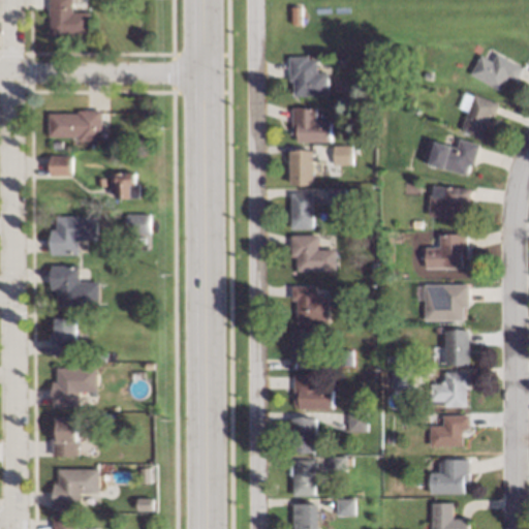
[(72,0),(72,10),(90,11),(90,34),(50,33),(50,16),(48,16),(48,0),(72,0)]
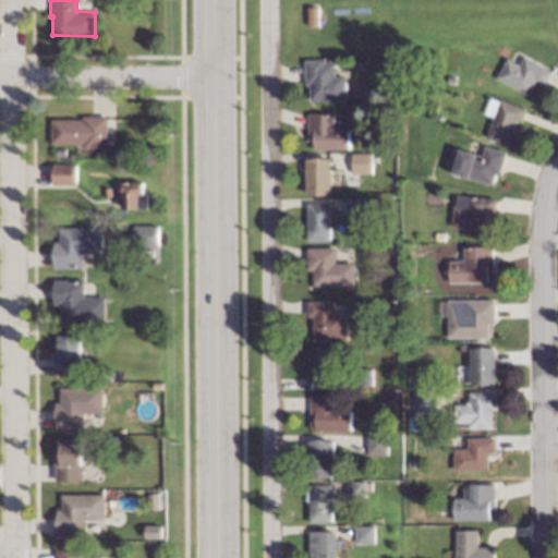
[(552,70),(544,84),(535,80),(526,95),(495,77),(507,57),(519,63),(524,55),(552,70)]
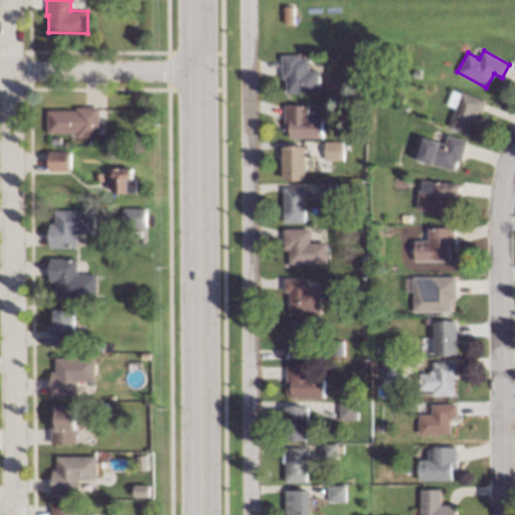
[(301,57),(310,57),(310,69),(320,69),(320,92),(286,93),(286,77),(283,77),(283,53),(301,53),(301,57)]
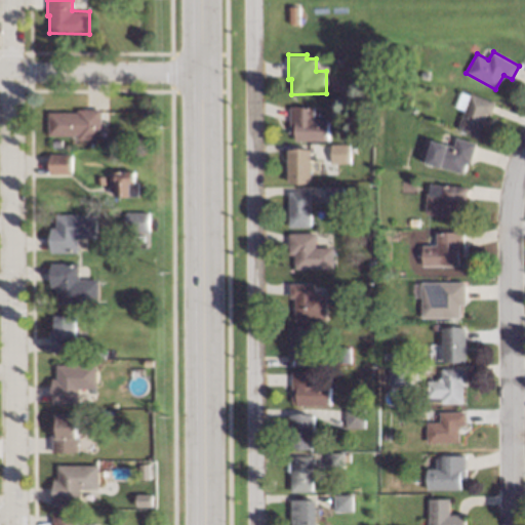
[(470,94),(471,92),(495,102),(490,114),(486,112),(477,136),(456,129),(463,109),(455,106),(460,91),(470,94)]
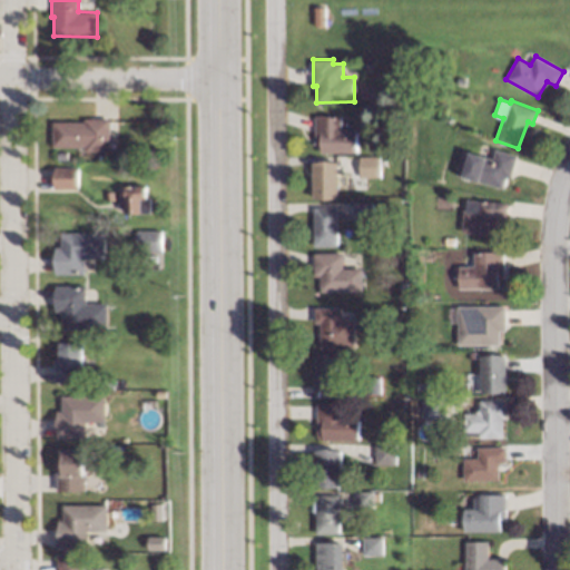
[(342,129),(356,129),(356,151),(321,153),(321,143),(314,143),(314,116),(341,115),(342,129)]
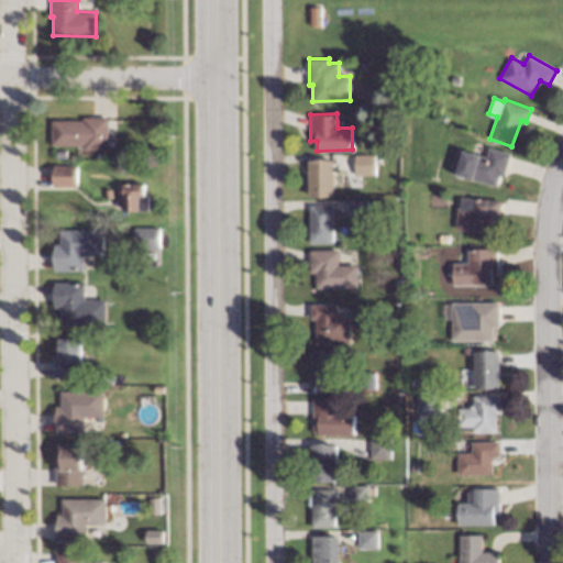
[(108,148),(83,148),(83,145),(52,144),(52,120),(83,120),(83,117),(108,117),(108,148)]
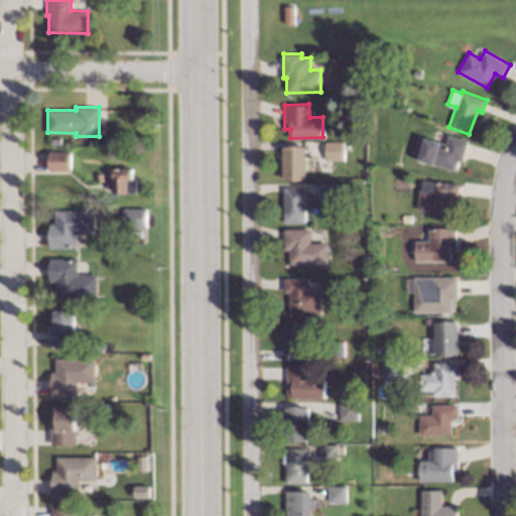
[(468,140),(462,161),(459,160),(456,170),(412,157),(419,135),(445,143),(448,134),(468,140)]
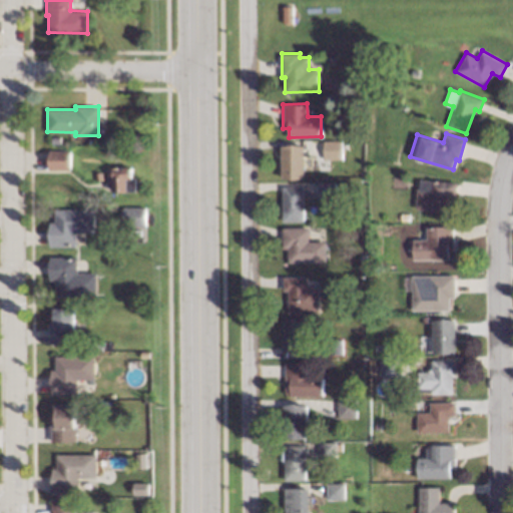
[(59,143),(50,144),(50,136),(59,136),(59,143)]
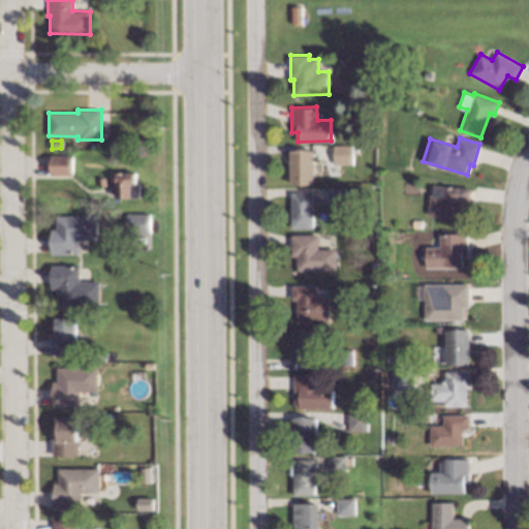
[(352,163),(334,164),(334,145),(352,145),(352,163)]
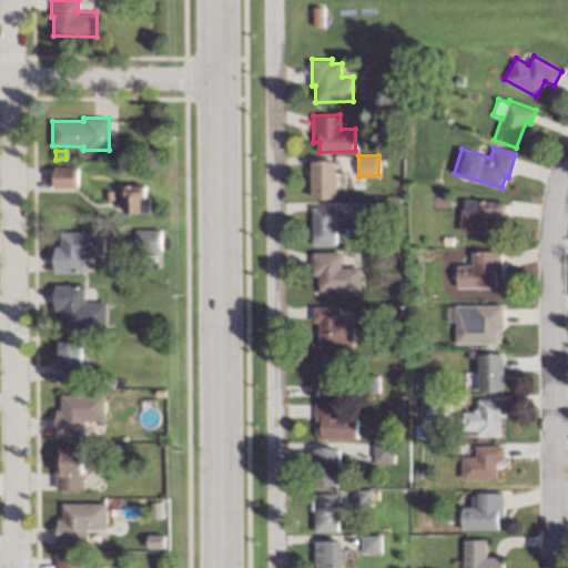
[(337,196),(312,196),(311,161),(337,161),(337,196)]
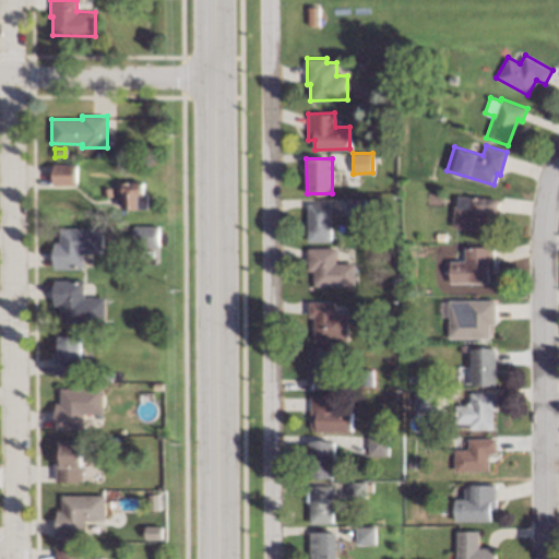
[(75,185),(51,185),(52,163),(75,163),(75,185)]
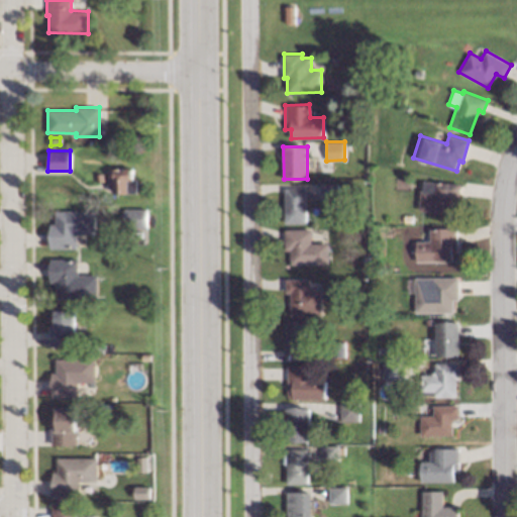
[(133,179),(136,179),(136,193),(115,194),(114,187),(109,188),(108,179),(114,179),(113,169),(132,168),(133,179)]
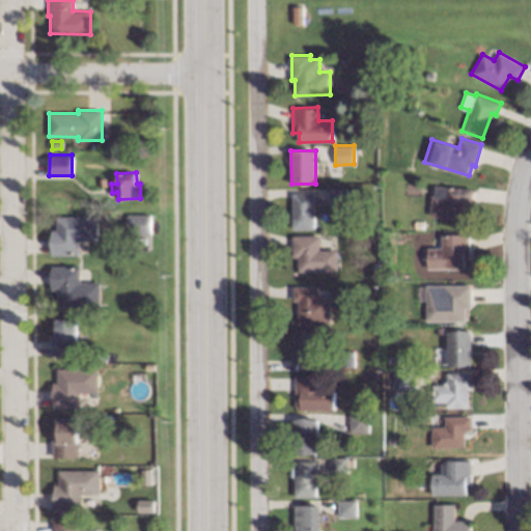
[(472,188),(471,203),(464,203),(463,219),(429,216),(431,194),(432,194),(434,185),(472,188)]
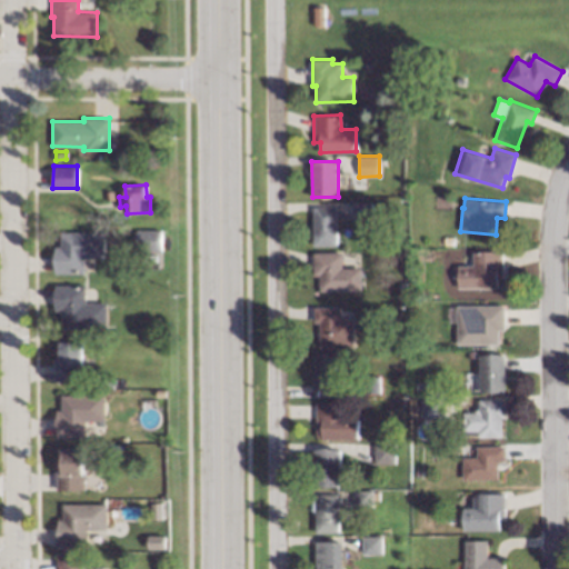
[(371,218),(353,218),(353,201),(371,201),(371,218)]
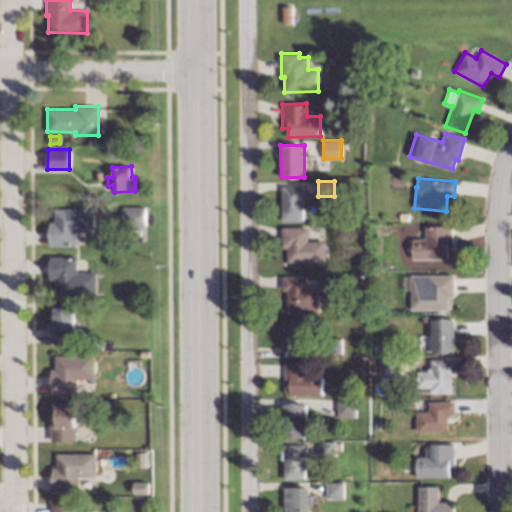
[(303,220),(282,220),(282,185),(302,185),(303,220)]
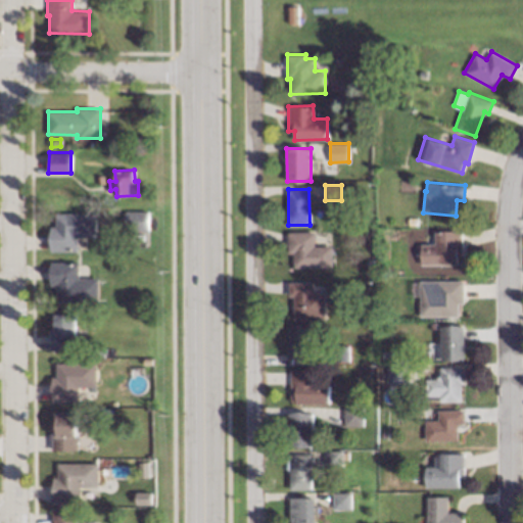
[(148,230),(125,230),(125,210),(148,210),(148,230)]
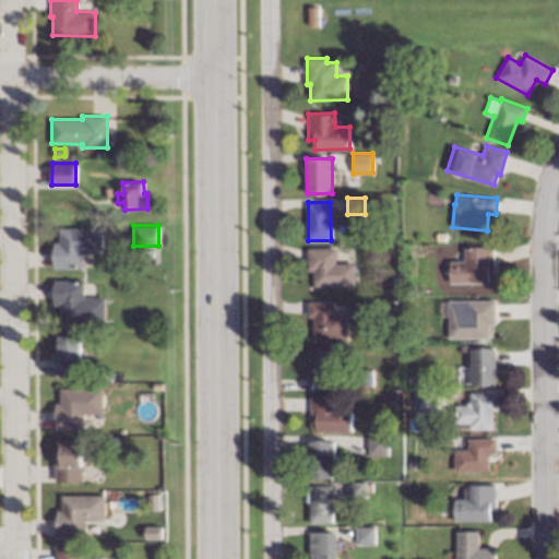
[(100,252),(82,252),(82,268),(54,268),(54,242),(59,242),(59,227),(100,227),(100,252)]
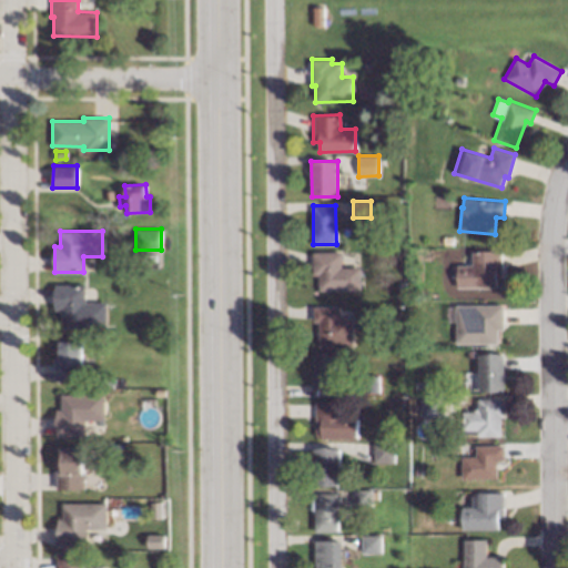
[(452,235),(452,244),(440,243),(440,234),(452,235)]
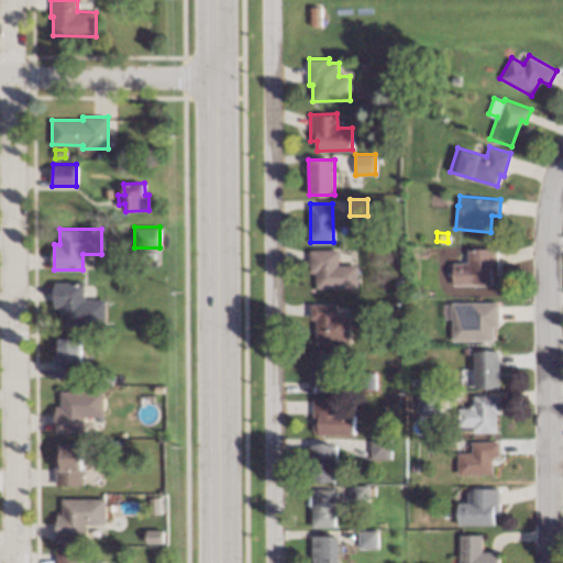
[(339,264),(357,264),(357,287),(317,287),(317,271),(310,271),(309,249),(338,249),(339,264)]
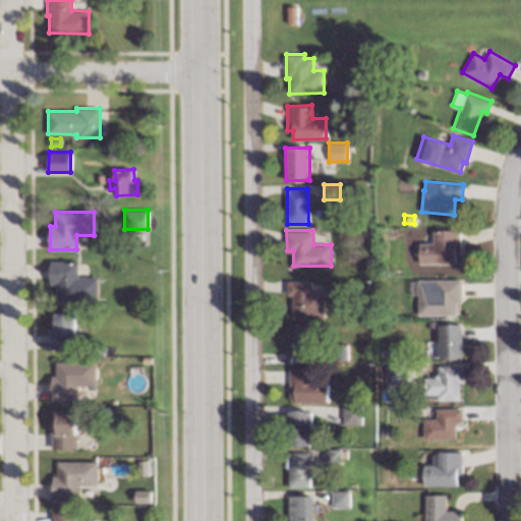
[(460,253),(455,253),(455,263),(418,263),(418,243),(432,242),(432,230),(459,230),(460,253)]
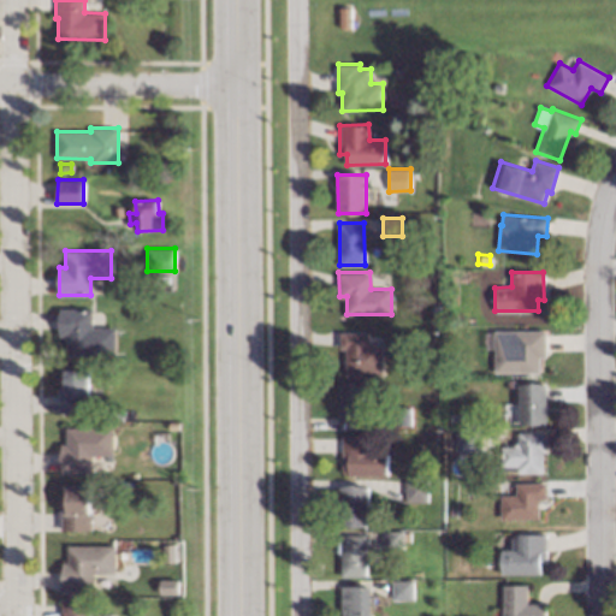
[(92,326),(116,327),(116,355),(66,354),(66,337),(59,336),(59,308),(93,308),(92,326)]
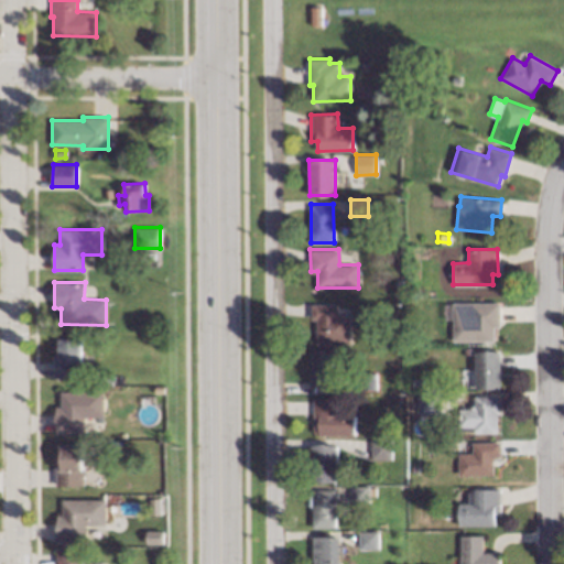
[(499,325),(494,325),(494,342),(451,342),(451,302),(498,302),(499,325)]
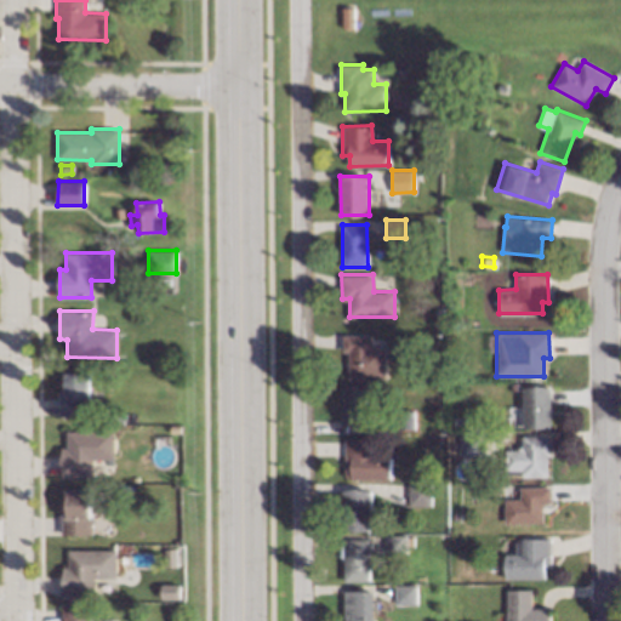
[(372,346),(387,346),(387,377),(349,377),(349,351),(343,351),(343,335),(372,335),(372,346)]
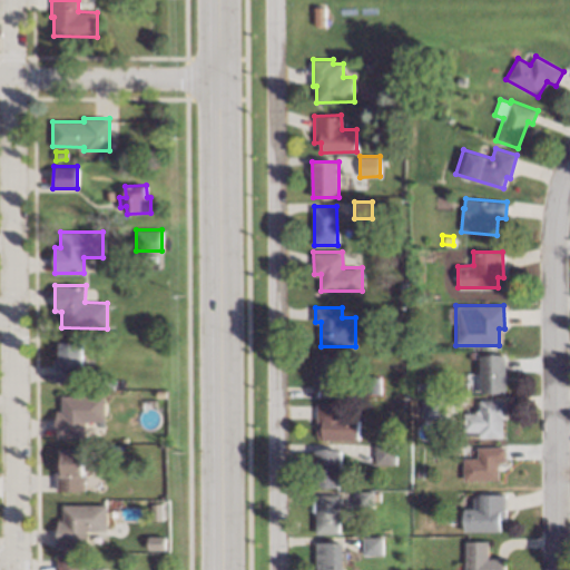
[(82,381),(53,381),(53,357),(59,357),(59,342),(82,342),(82,381)]
